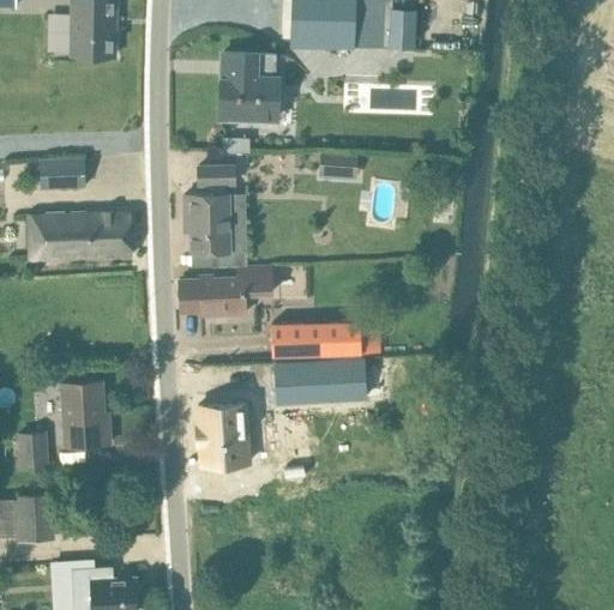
[(114,59),(114,0),(71,0),(71,58),(114,59)]
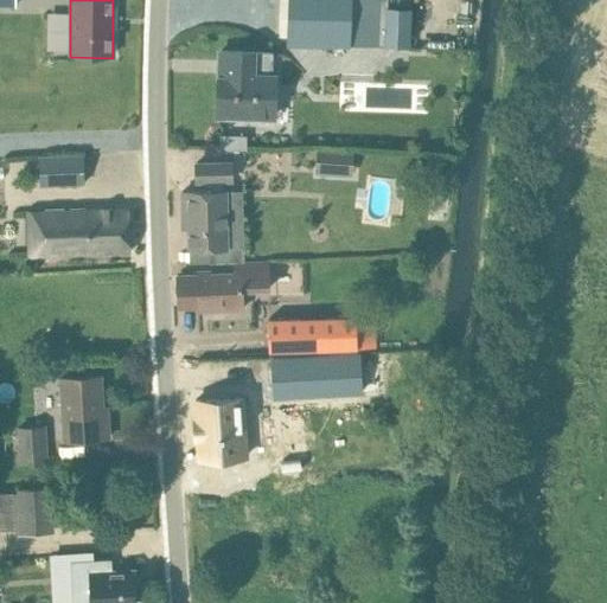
[(383,51),(384,11),(384,0),(287,0),(286,49),(350,50),(383,51)]
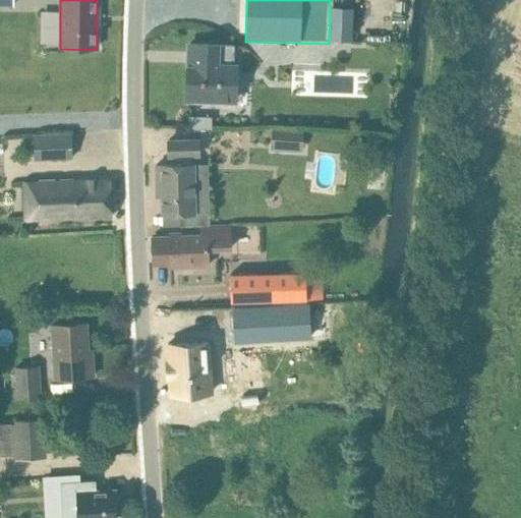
[(330,9),(329,44),(352,45),(353,10),(330,9)]
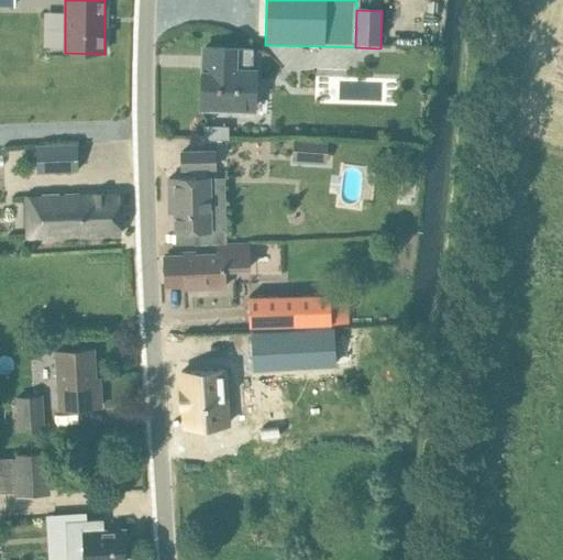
[(253,111),(254,73),(252,73),(252,52),(235,52),(203,51),(202,110),(253,111)]
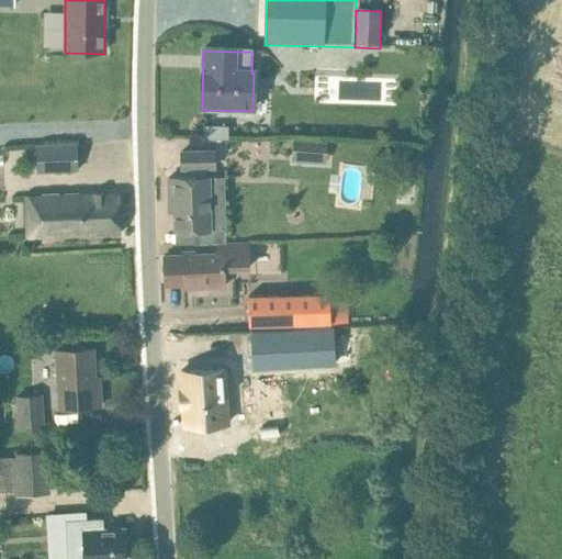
[(293,138),(291,163),(325,165),(327,142),(293,138)]
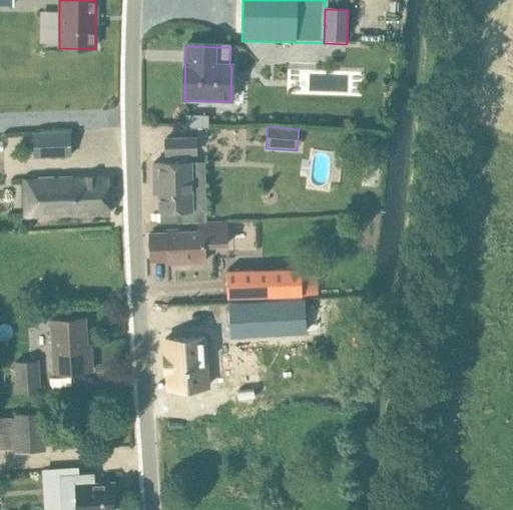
[(70,132),(32,133),(33,159),(71,158),(70,132)]
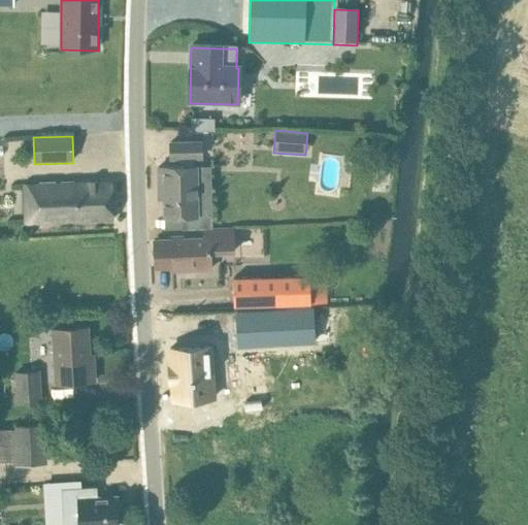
[(203,161),(202,144),(169,144),(170,161),(178,161),(178,168),(159,169),(159,190),(164,189),(165,219),(197,218),(196,168),(194,168),(193,162),(203,161)]
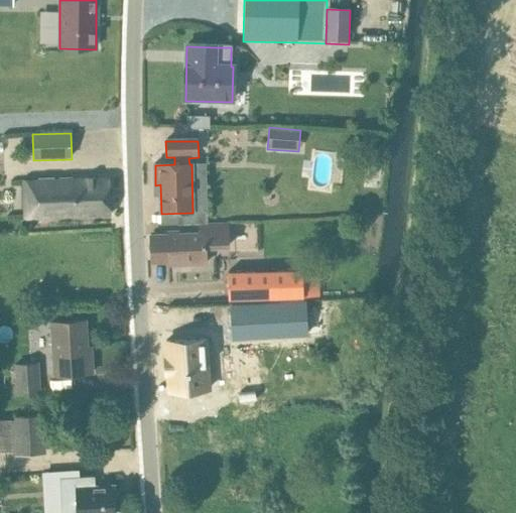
[(26,181),(23,181),(24,221),(111,217),(109,178),(26,182),(26,181)]
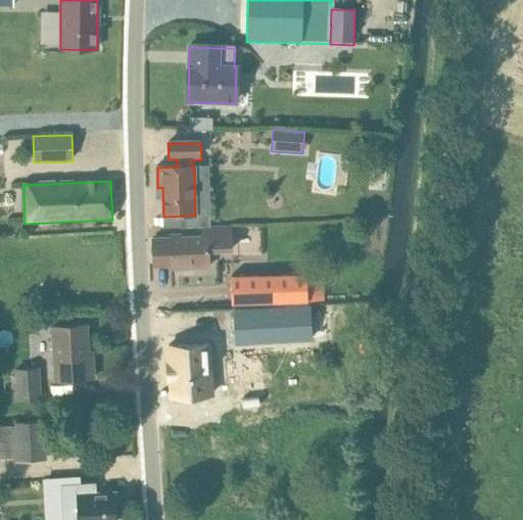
[(200,229),(200,238),(182,239),(152,240),(153,268),(173,267),(173,271),(209,269),(208,252),(233,251),(232,227),(200,229)]
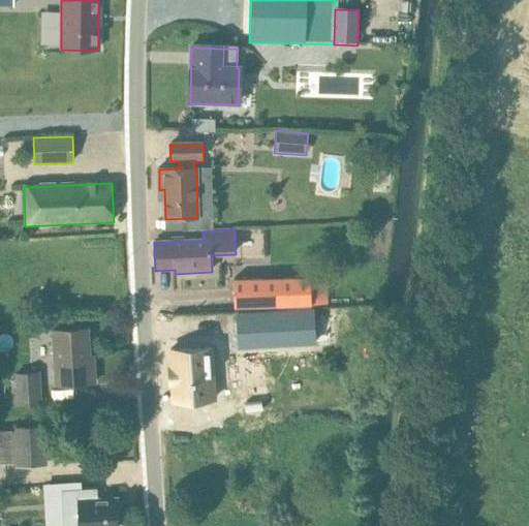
[(311,277),(232,279),(234,309),(312,307),(311,277)]
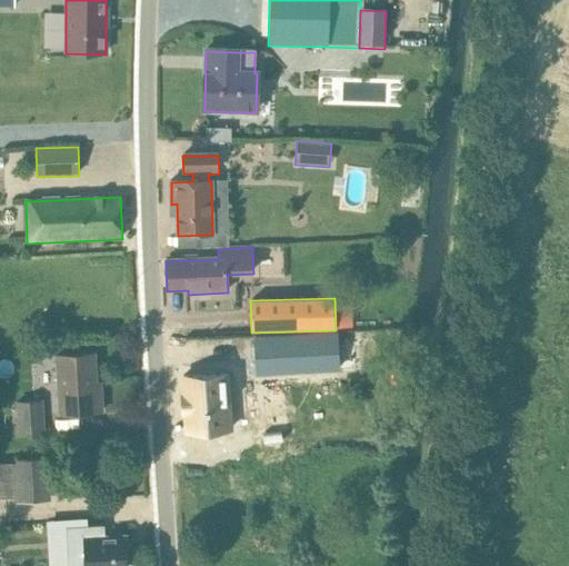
[(257,339),(259,375),(341,370),(339,335),(257,339)]
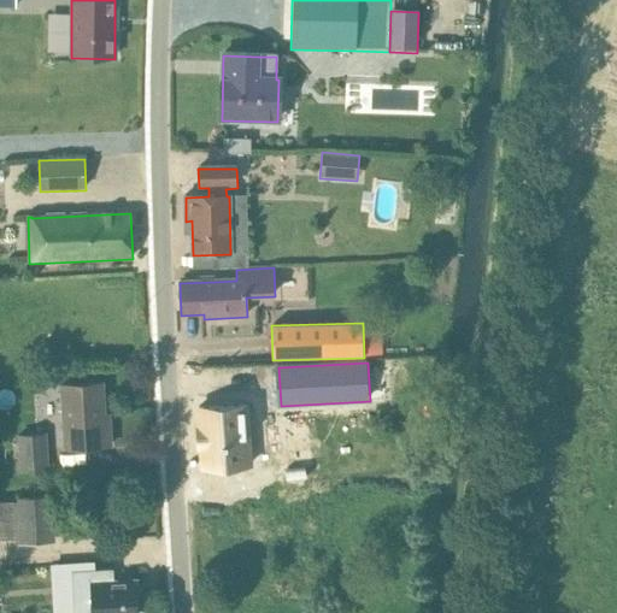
[(103,384),(62,387),(65,451),(111,447),(109,417),(105,417),(103,384)]
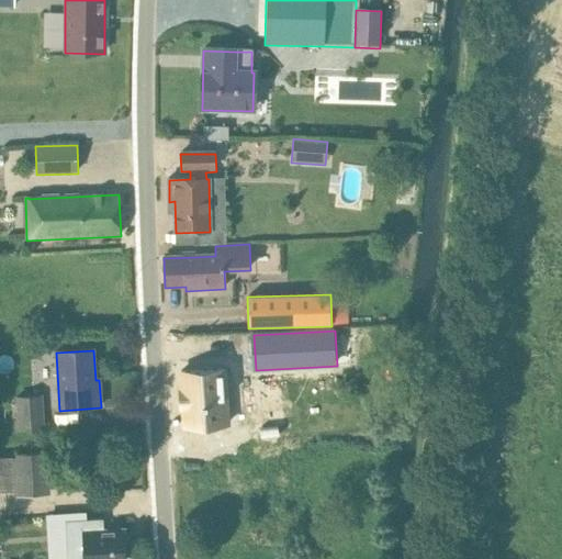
[(188,429),(231,426),(227,372),(184,375),(186,393),(183,394),(184,410),(187,410),(188,429)]
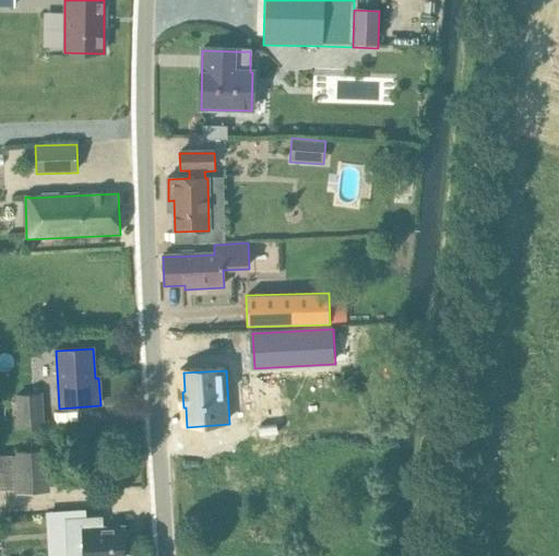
[(42,394),(14,397),(18,430),(44,428),(42,394)]
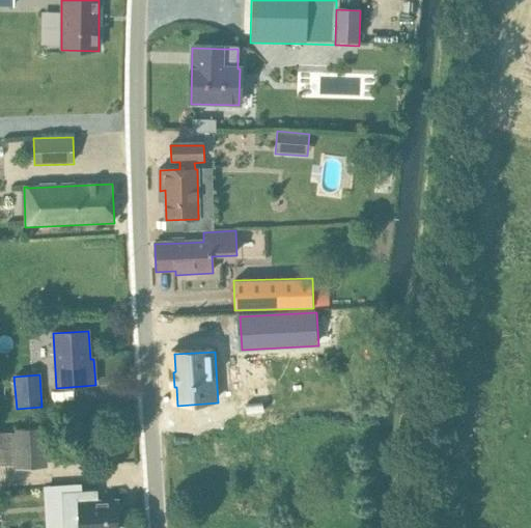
[(47,468),(45,431),(17,432),(17,434),(0,434),(0,466),(18,466),(19,469),(47,468)]
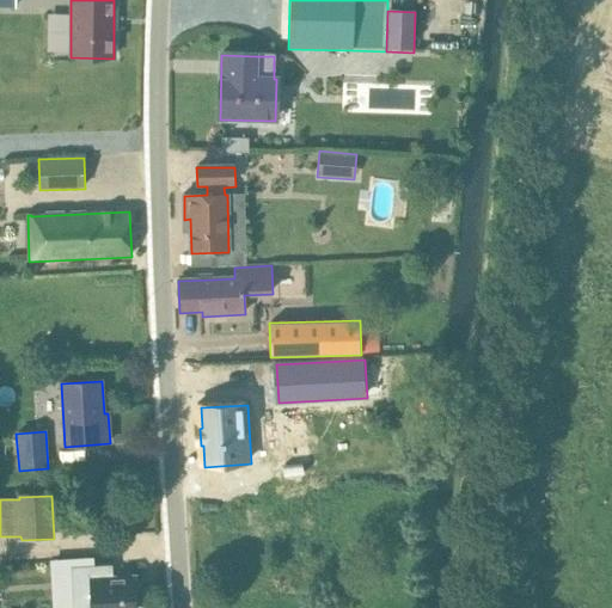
[(136,579),(114,581),(114,566),(72,570),(74,607),(139,607),(136,579)]
